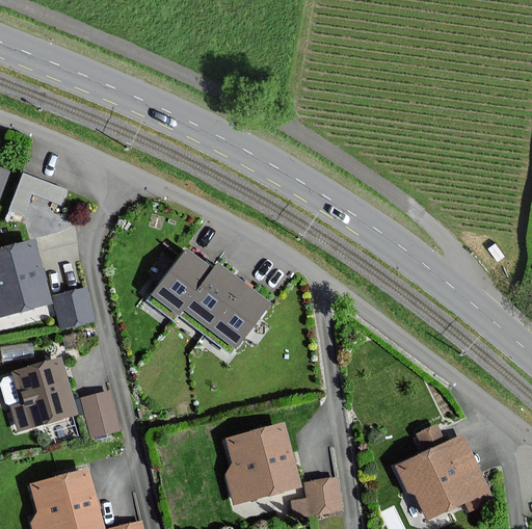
[(0,199),(11,169),(0,165),(0,199)]
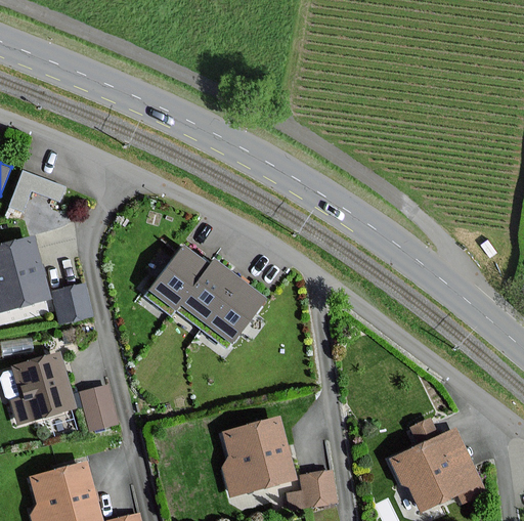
[(57,198),(62,185),(22,169),(8,204),(20,209),(30,186),(57,198)]
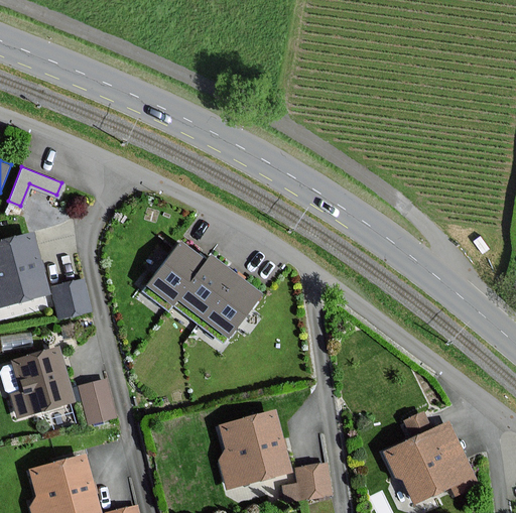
[(49,285),(35,231),(7,238),(0,239),(0,311),(55,298),(60,316),(95,308),(86,276),(49,285)]
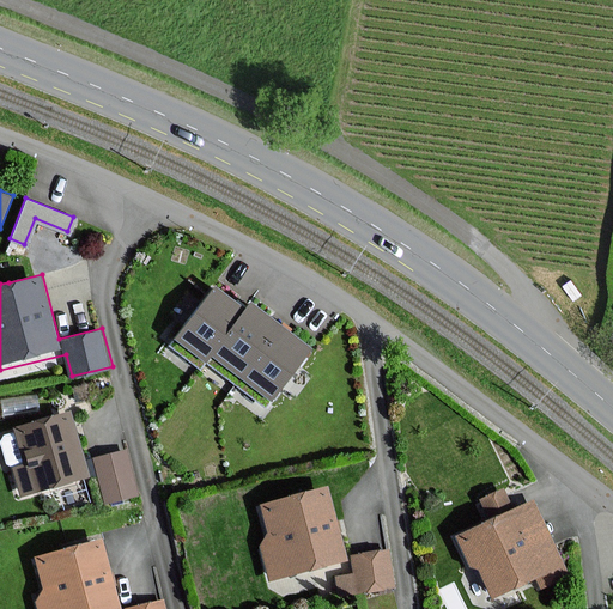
[(271,394),(309,346),(295,335),(267,314),(248,299),(242,306),(230,297),(217,287),(178,336),(206,358),(213,349),(271,394)]
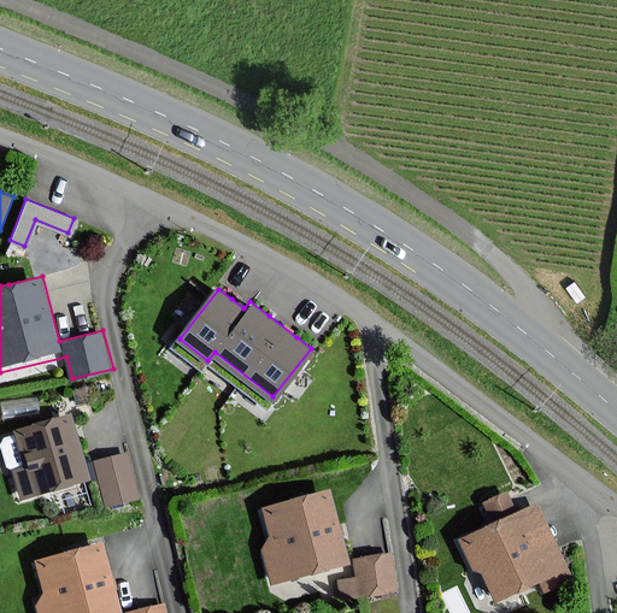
[(88,478),(69,413),(53,417),(13,429),(24,465),(12,469),(21,497),(41,491),(56,488),(62,485),(88,478)]
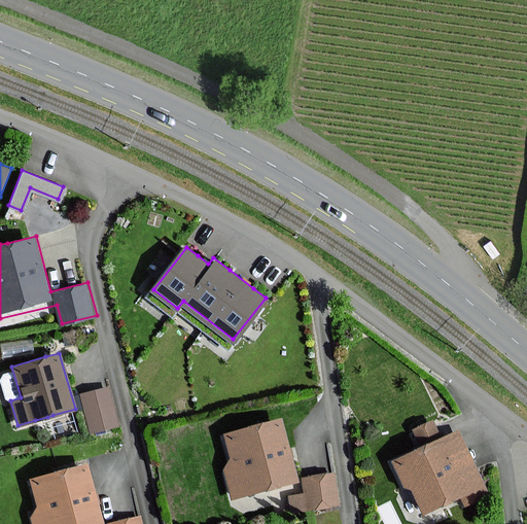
[(117,423),(108,385),(80,392),(90,430),(117,423)]
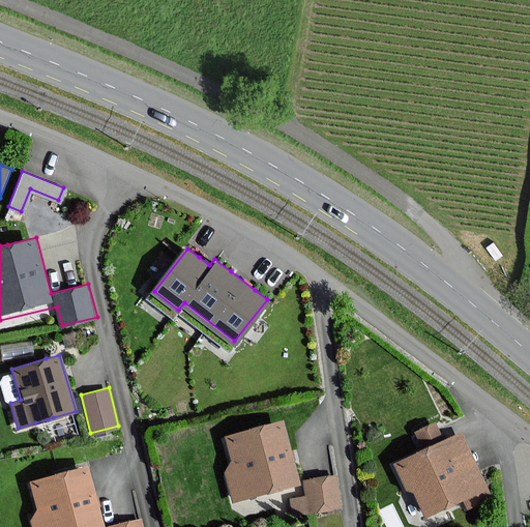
[(297,482),(281,420),(224,435),(232,467),(225,469),(233,499),(297,482)]
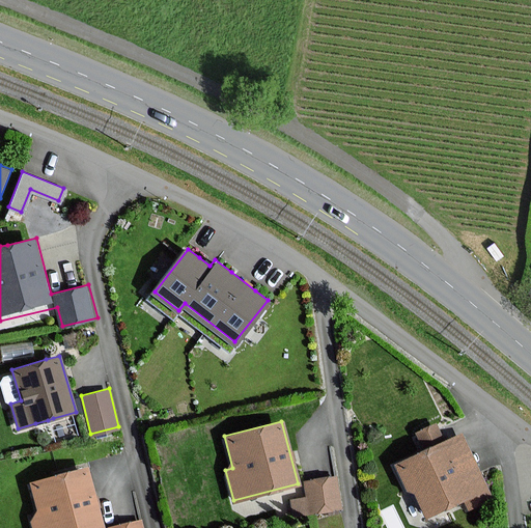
[(460,432),(394,464),(408,491),(412,489),(424,517),(462,499),(466,507),(491,496),(460,432)]
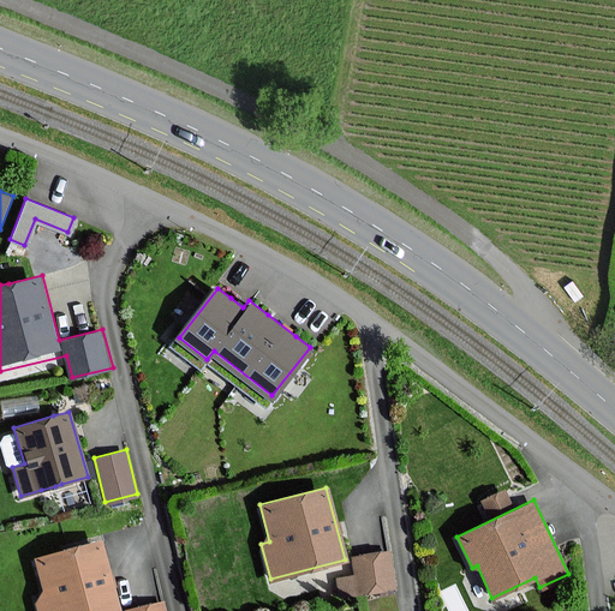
[(119,610),(100,540),(65,550),(35,558),(45,593),(35,597),(39,610),(119,610)]
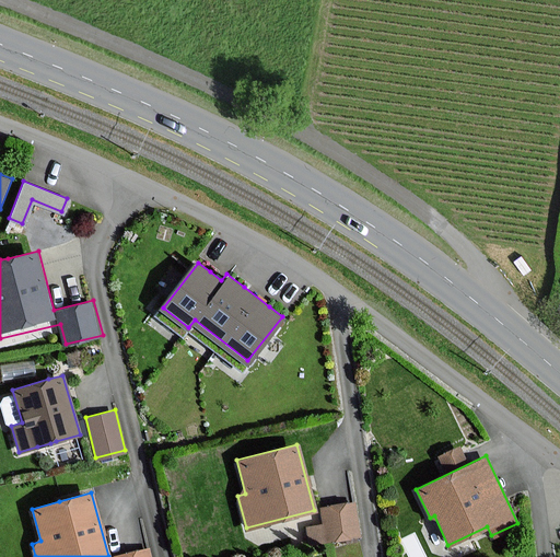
[(356,502),(322,506),(324,524),(314,525),(316,540),(359,535),(356,502)]
